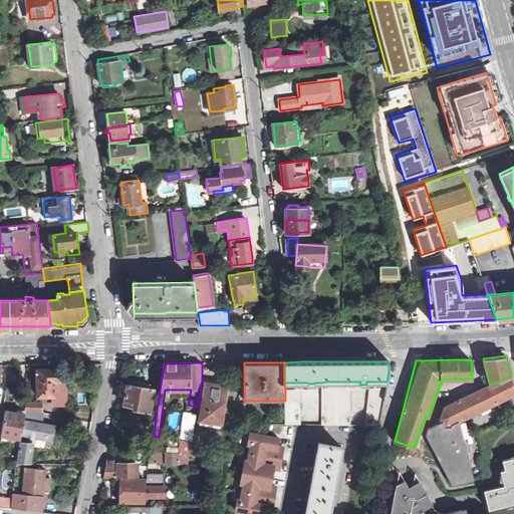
[(16,380),(16,364),(8,364),(7,381),(16,380)]
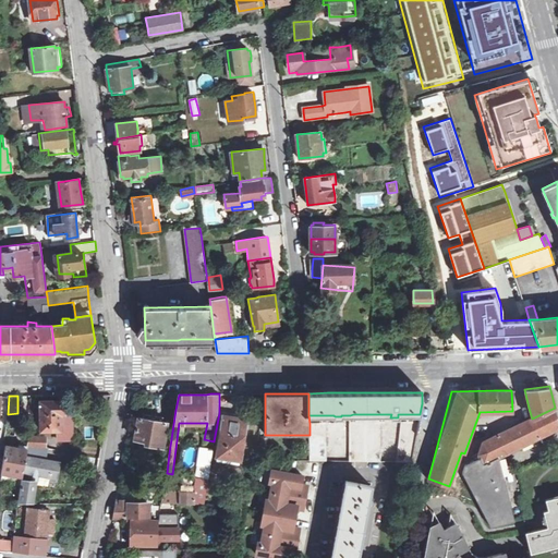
[(40,401),(41,429),(59,429),(59,439),(73,438),(73,428),(72,427),(71,413),(64,413),(63,400),(56,401),(40,401)]
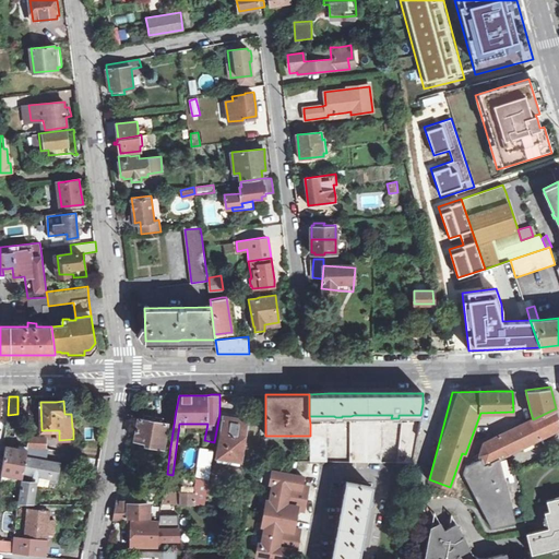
[(483,443),(479,456),(482,462),(484,465),(499,458),(558,428),(558,420),(556,408),(533,419),(483,443)]
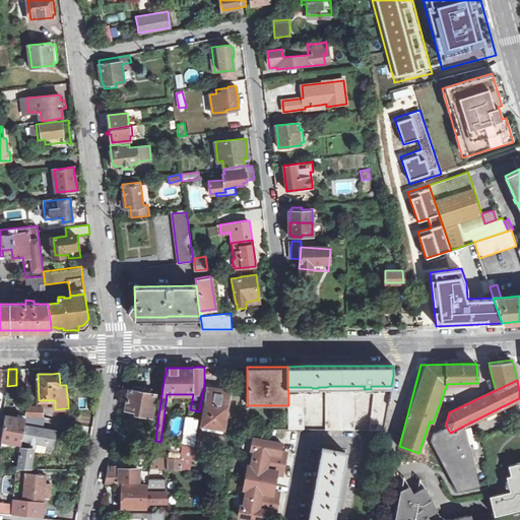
[(143,411),(152,413),(155,392),(151,392),(152,388),(143,387),(134,386),(133,390),(129,389),(126,408),(143,411)]
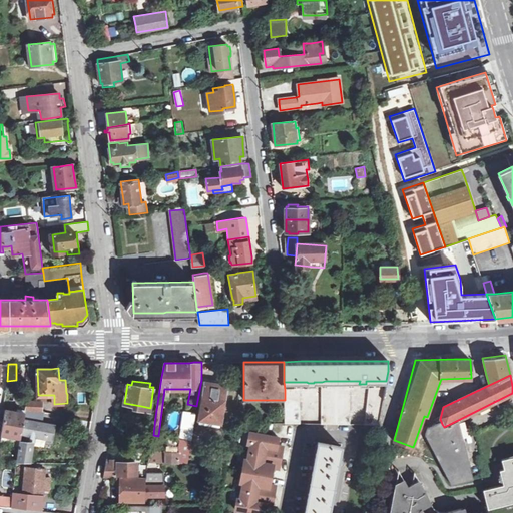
[(205,383),(200,419),(221,421),(226,386),(216,384),(205,383)]
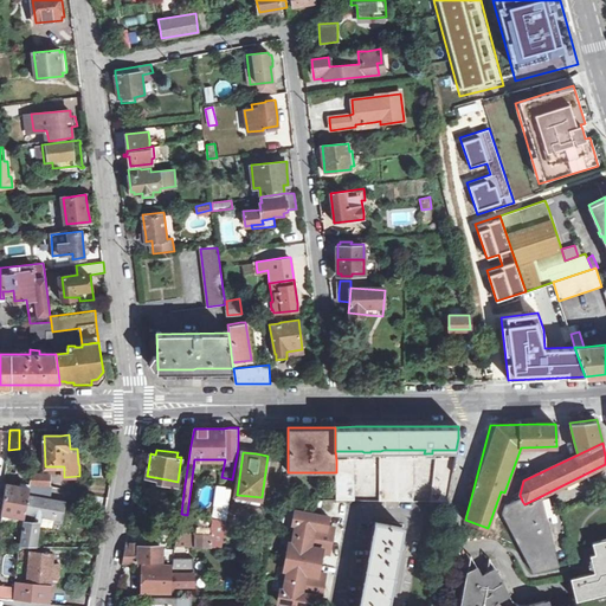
[(431,502),(447,502),(455,457),(434,457),(431,502)]
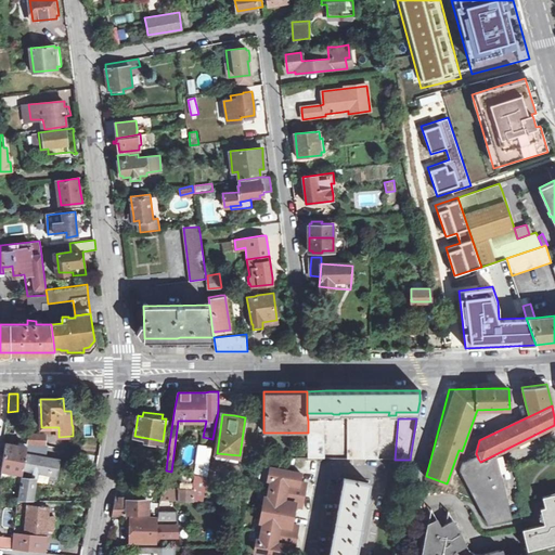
[(308,433),(308,457),(323,457),(326,459),(324,420),(308,421),(308,433)]
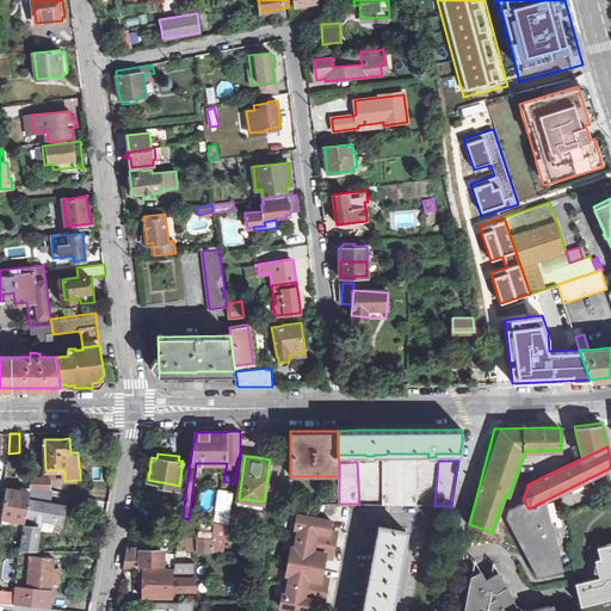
[(383,462),(384,505),(418,505),(418,462),(383,462)]
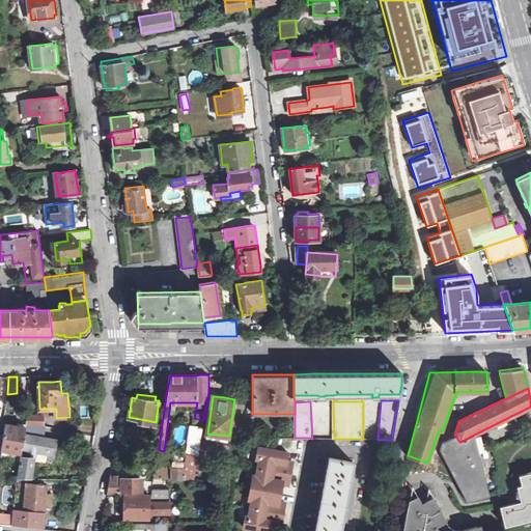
[(28,415),(26,424),(45,424),(45,416),(28,415)]
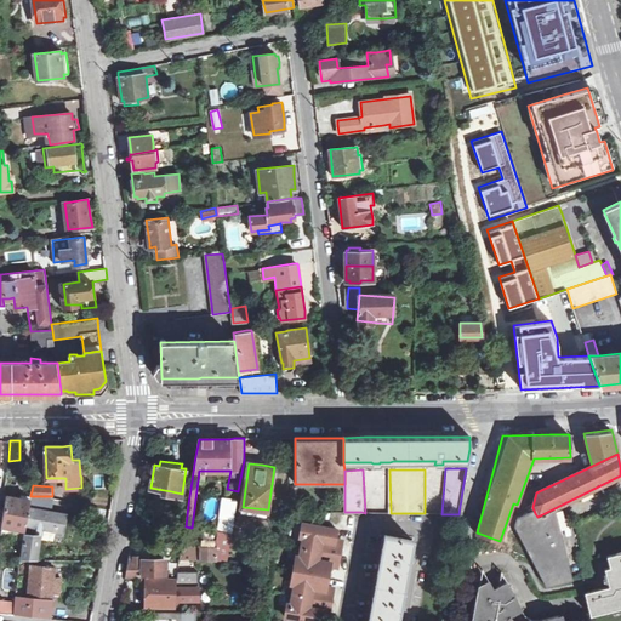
[(30,500),(6,495),(1,527),(26,530),(30,500)]
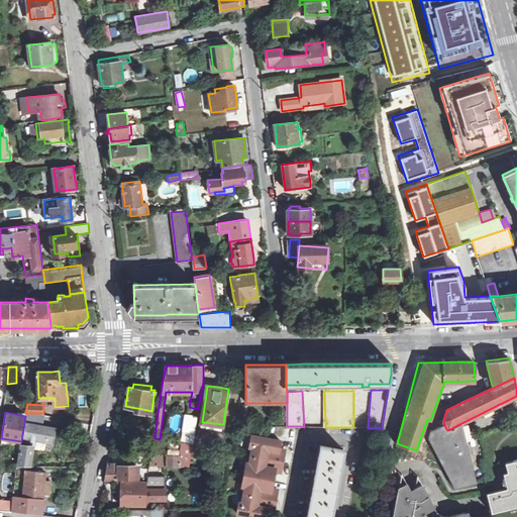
[(25,467),(26,463),(32,463),(35,439),(42,441),(42,440),(47,441),(47,440),(55,441),(56,430),(44,428),(31,426),(33,414),(25,413),(25,416),(21,441),(20,444),(22,444),(19,463),(17,463),(16,467),(25,467)]
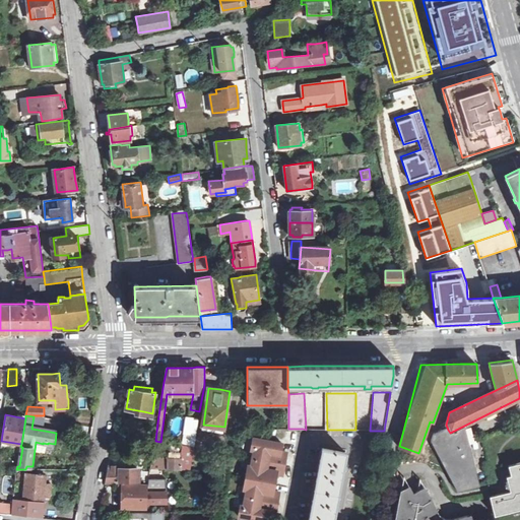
[(44,418),(34,416),(31,429),(45,431),(46,423),(44,418)]
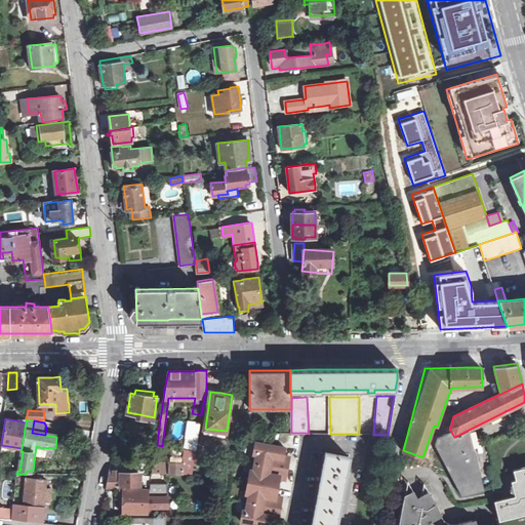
[(196,451),(200,422),(189,420),(184,449),(196,451)]
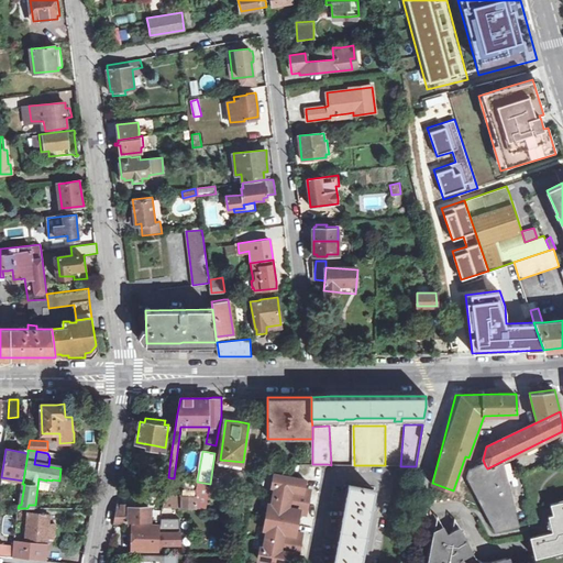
[(519,526),(519,525),(503,461),(487,468),(485,465),(478,467),(468,472),(466,477),(474,492),(495,531),(519,526)]
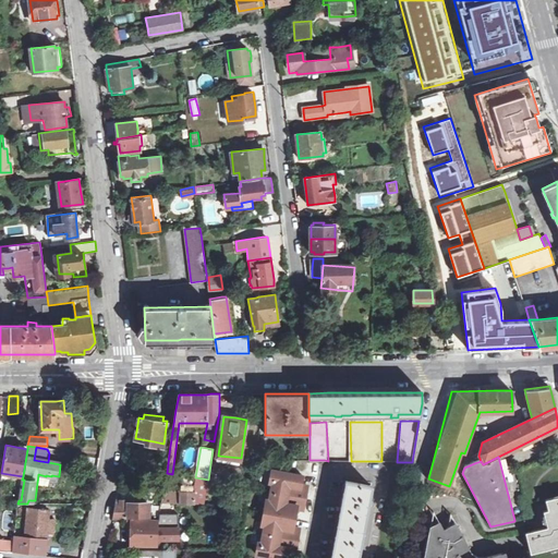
[(303,475),(280,471),(273,471),(270,480),(273,481),(268,502),(266,502),(263,522),(265,522),(261,545),(258,545),(256,555),(275,557),(287,557),(289,552),(289,548),(295,549),(299,531),(292,530),(293,526),(296,509),(298,505),(304,507),(307,488),(301,487),(301,484),(303,475)]
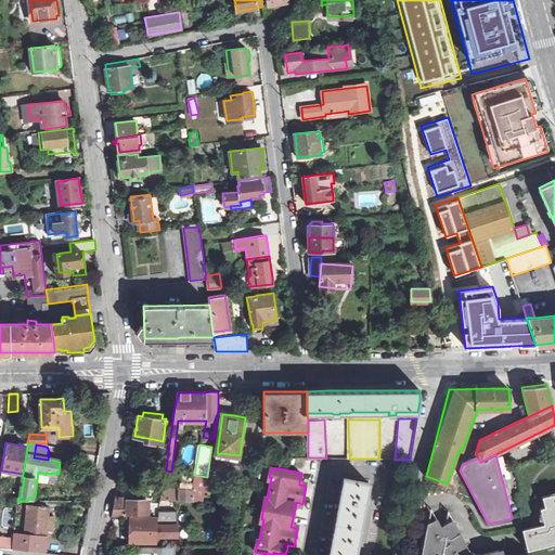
[(166,470),(165,477),(163,486),(160,500),(203,501),(207,477),(194,475),(181,473),(178,490),(168,489),(171,472),(166,470)]
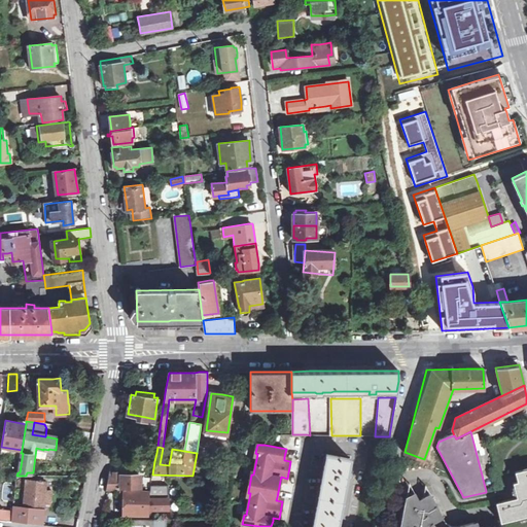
[(326,454),(313,526),(338,526),(351,458),(326,454)]
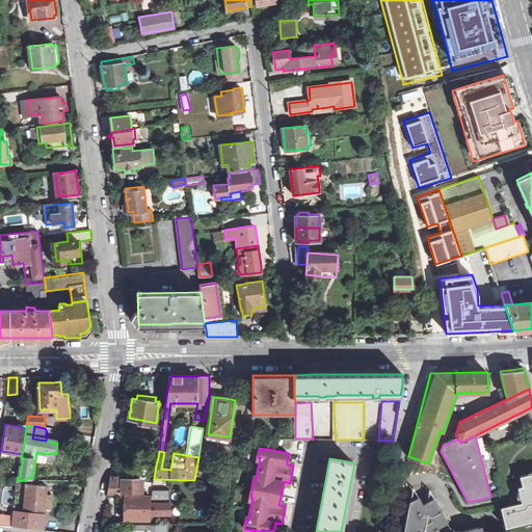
[(505,527),(531,521),(531,473),(520,476),(523,486),(517,486),(522,502),(501,507),(505,527)]
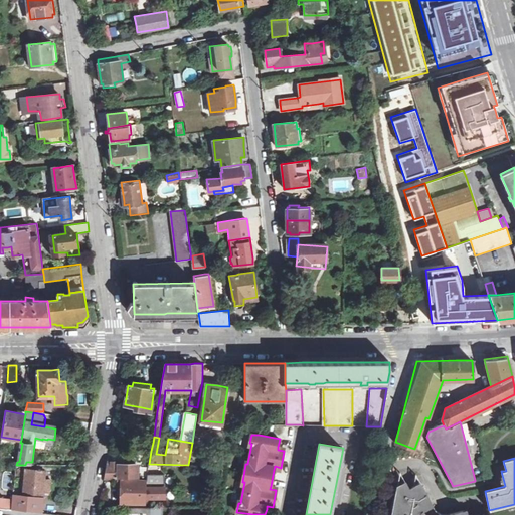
[(123,478),(138,478),(138,466),(129,466),(124,467),(118,467),(118,462),(108,462),(105,478),(123,478)]
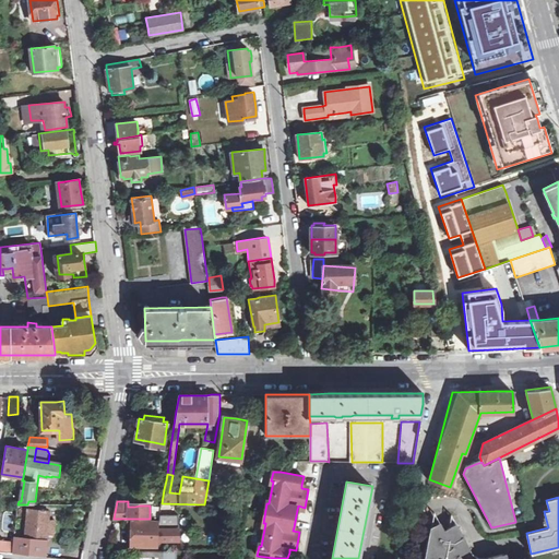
[(150,519),(159,519),(161,515),(162,506),(150,506),(150,519)]
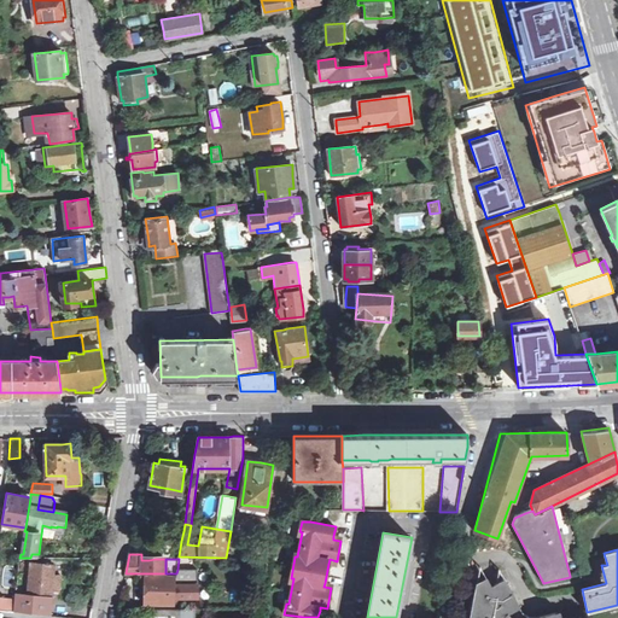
[(179,559),(178,570),(214,571),(215,560),(179,559)]
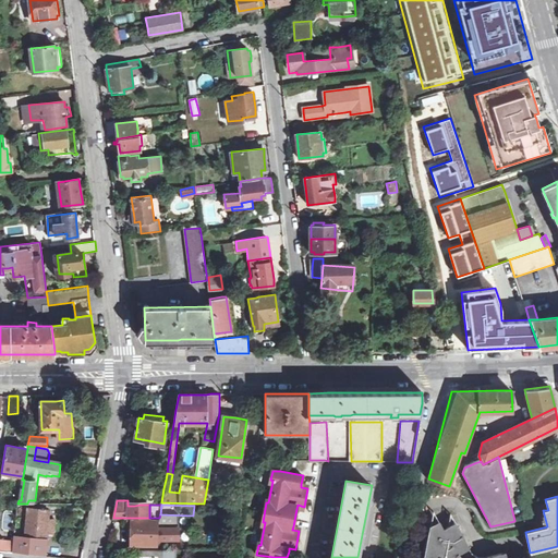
[(46,556),(48,533),(55,533),(56,519),(49,519),(50,510),(28,509),(25,537),(19,537),(19,533),(14,532),(12,543),(12,552),(46,556)]
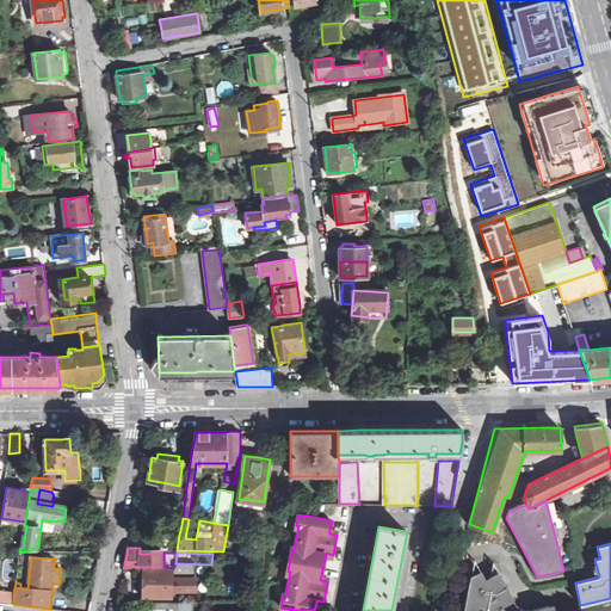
[(140,569),(140,586),(144,586),(144,596),(166,597),(171,597),(172,569),(166,569),(146,569),(140,569)]
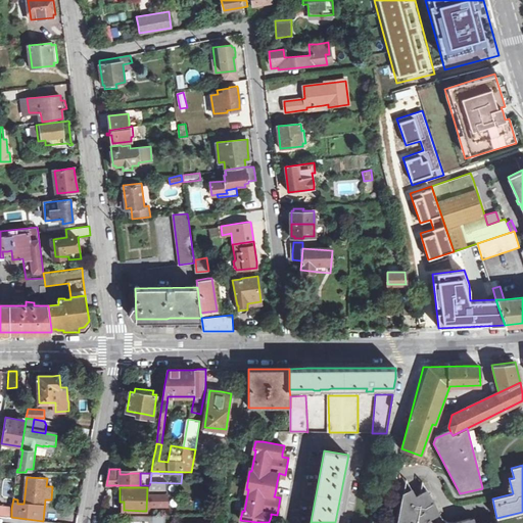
[(474,522),(473,518),(456,522),(450,522),(445,520),(440,515),(427,489),(416,496),(415,495),(401,502),(397,522),(474,522)]
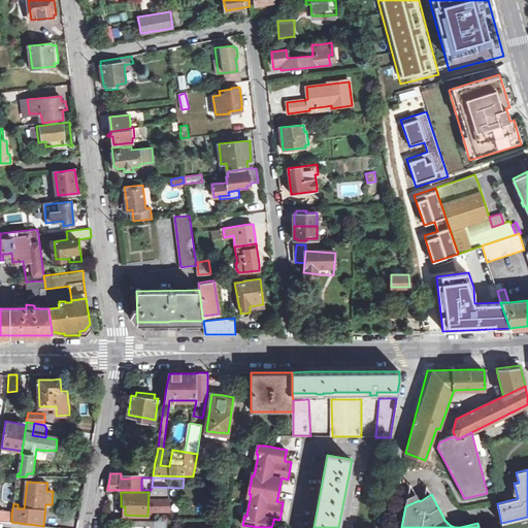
[(11,514),(0,512),(0,520),(11,522),(11,514)]
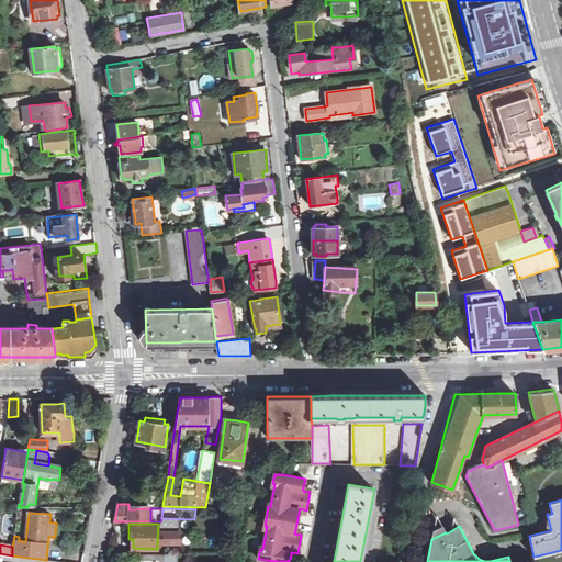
[(561,561),(561,550),(534,557),(535,561),(561,561)]
